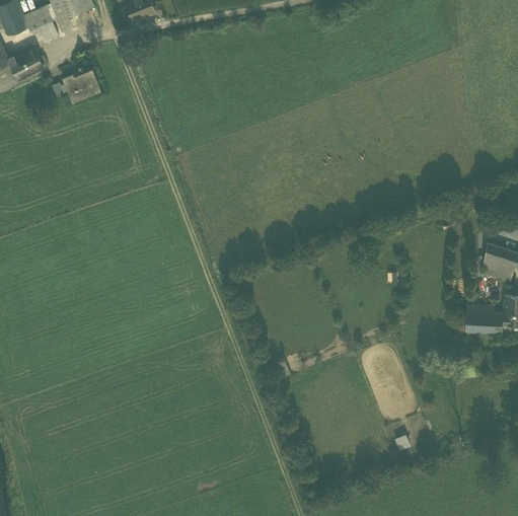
[(23,16),(16,0),(11,0),(0,5),(0,17),(8,35),(28,28),(28,27),(23,16)]
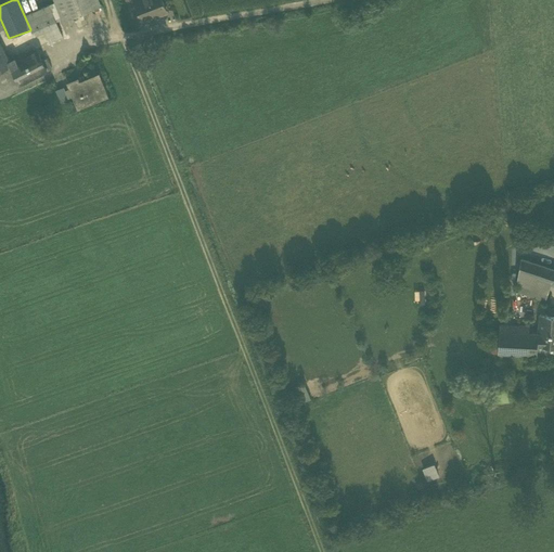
[(54,0),(62,21),(99,7),(95,0),(54,0)]
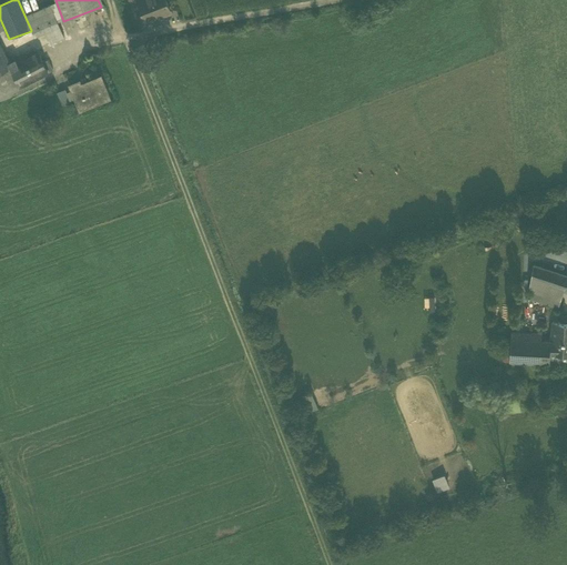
[(145,12),(149,22),(170,14),(163,0),(137,0),(142,13),(145,12)]
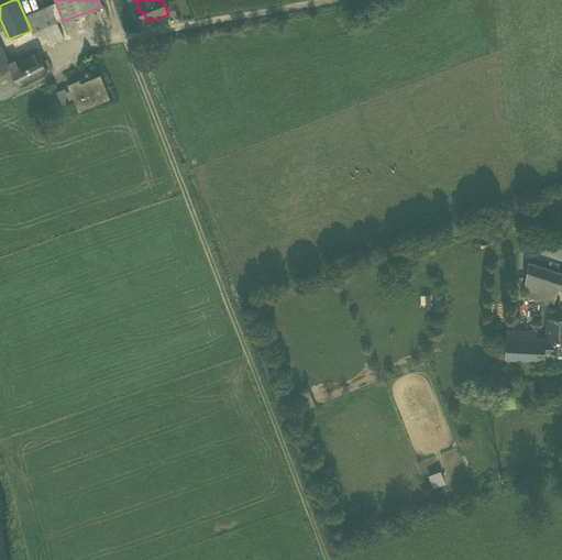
[(50,7),(25,18),(31,30),(31,31),(33,36),(43,32),(48,45),(63,39),(50,7)]
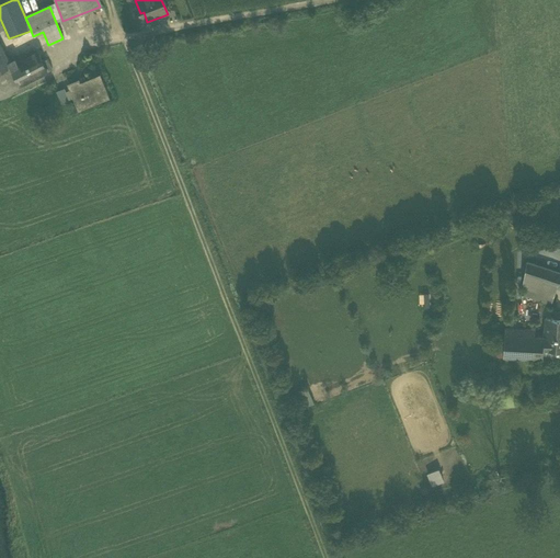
[(0,73),(11,68),(0,46),(0,73)]
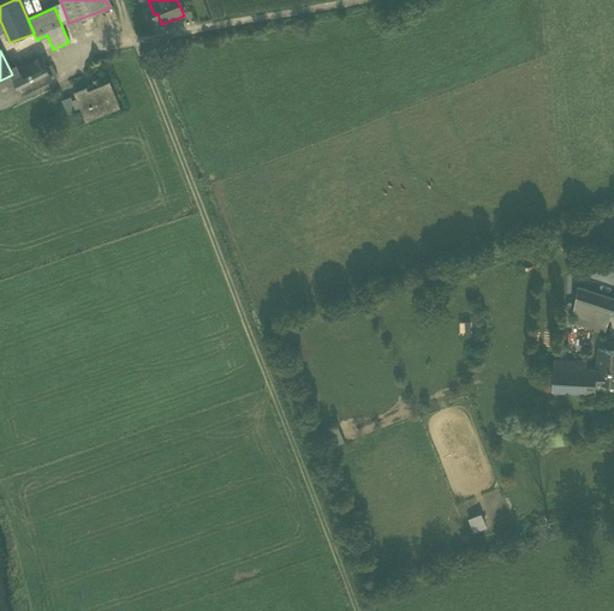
[(41,59),(12,75),(22,95),(51,79),(46,69),(41,59)]
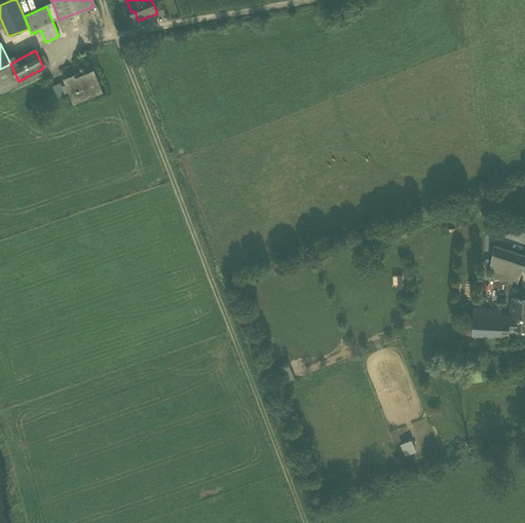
[(43,57),(39,59),(43,68),(48,66),(43,57)]
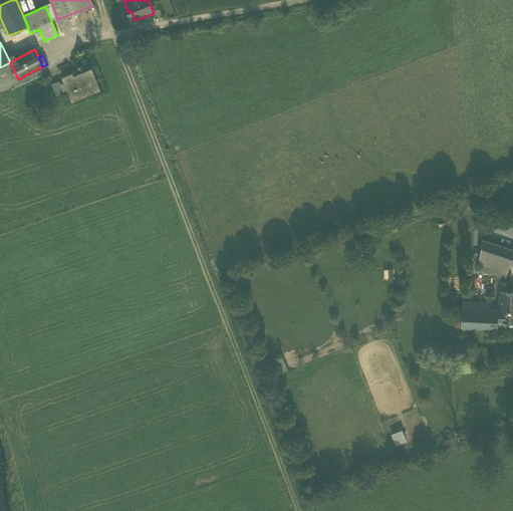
[(18,79),(10,62),(0,67),(0,81),(3,86),(18,79)]
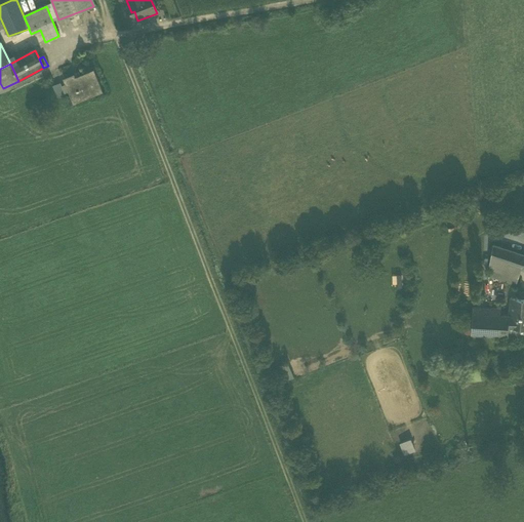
[(69,92),(73,104),(101,92),(92,72),(74,79),(73,76),(64,80),(69,92)]
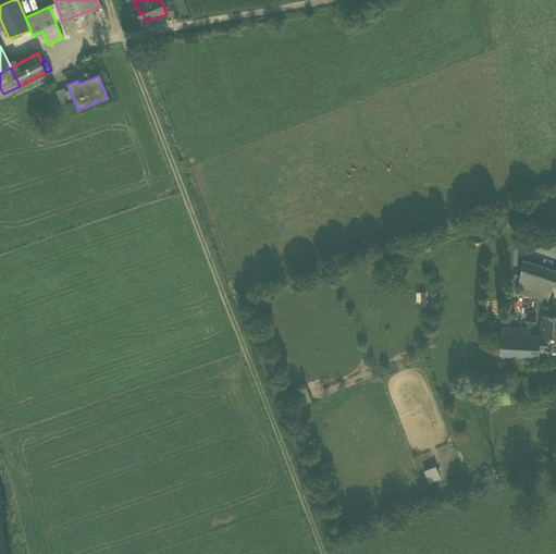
[(62,87),(68,100),(73,98),(68,85),(62,87)]
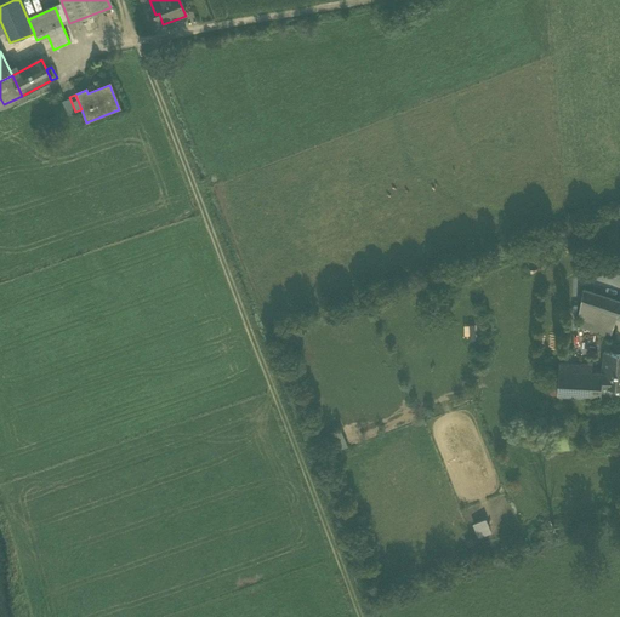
[(615,319),(619,320),(619,303),(582,291),(576,319),(582,321),(612,330),(615,319)]
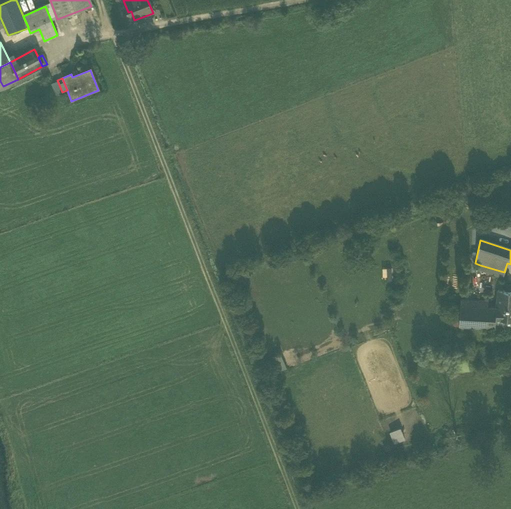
[(502,278),(504,272),(480,265),(479,270),(502,278)]
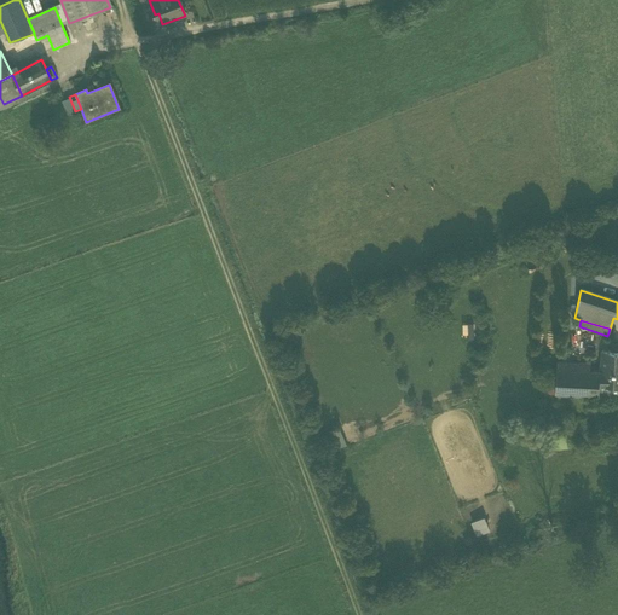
[(617,353),(611,354),(600,353),(599,373),(598,388),(617,388),(617,353)]
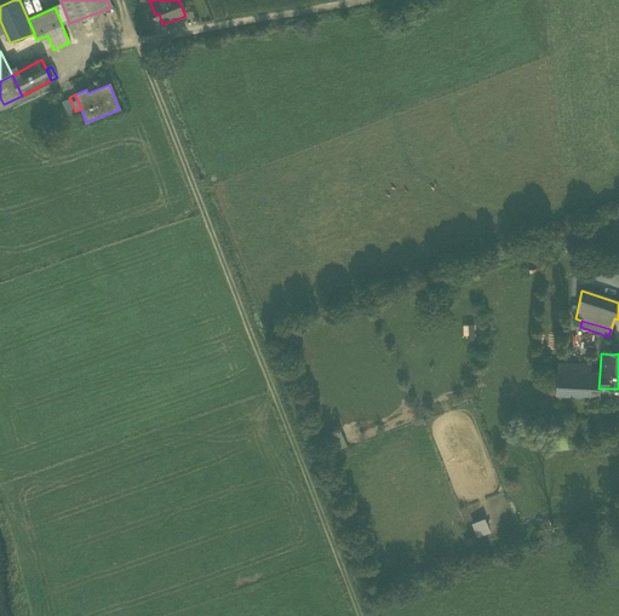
[(600,374),(590,374),(578,373),(559,372),(557,370),(556,381),(556,396),(599,399),(599,397),(599,389),(600,374)]
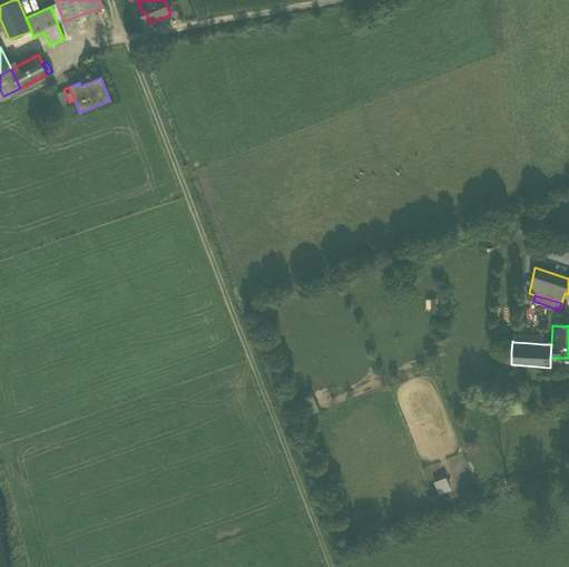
[(501,364),(511,364),(511,351),(502,351),(501,364)]
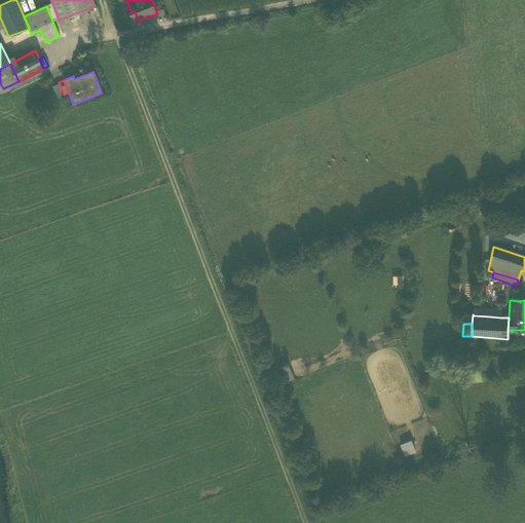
[(524,338),(524,330),(508,330),(508,337),(524,338)]
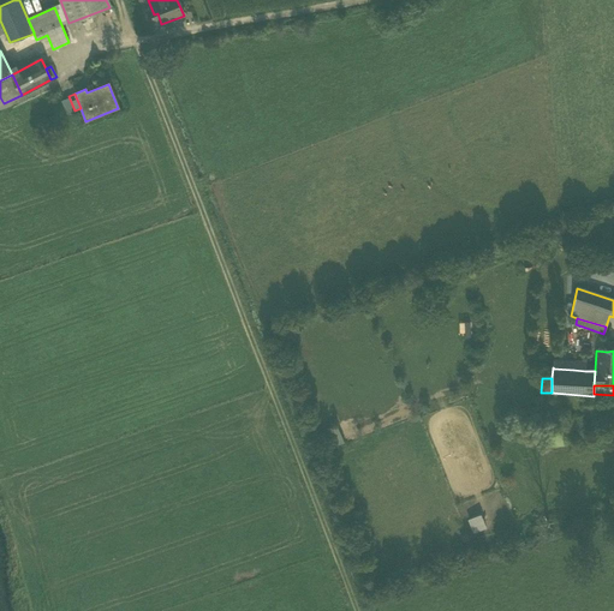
[(337,426),(325,431),(333,449),(344,444),(337,426)]
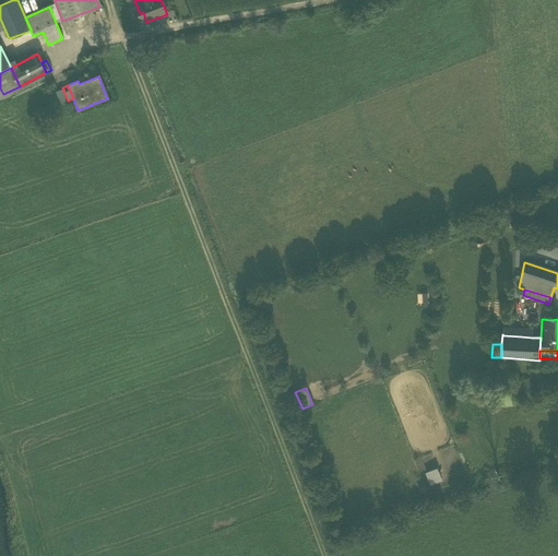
[(437,469),(424,474),(429,486),(441,481),(437,469)]
